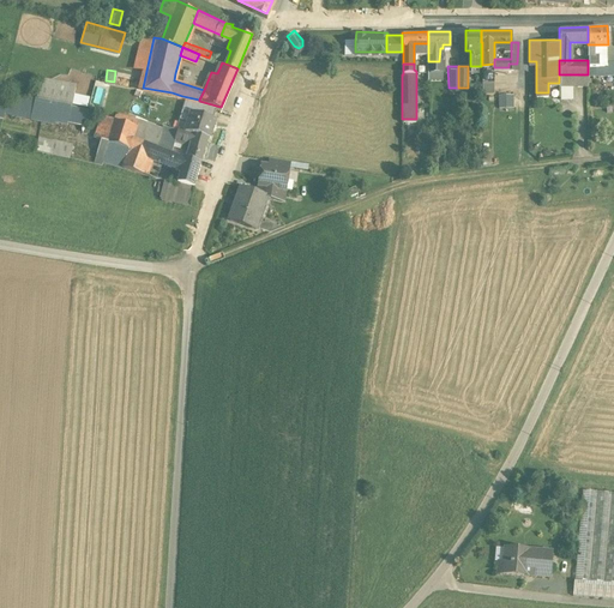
[(40,77),(36,96),(72,103),(76,84),(40,77)]
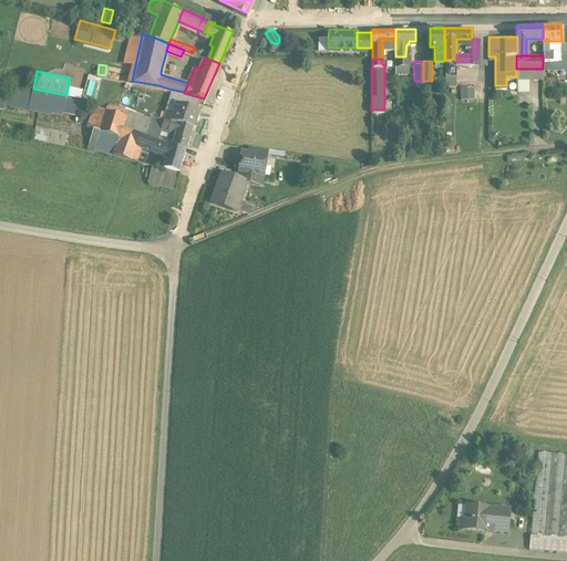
[(70,78),(66,95),(82,97),(85,84),(88,76),(74,73),(73,78),(70,78)]
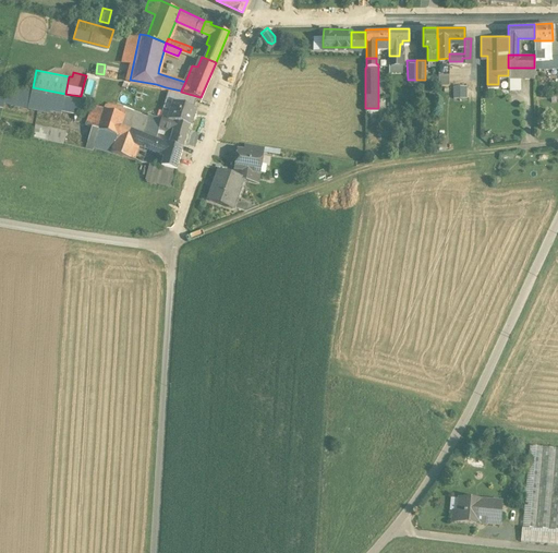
[(438,73),(437,82),(448,82),(447,73),(438,73)]
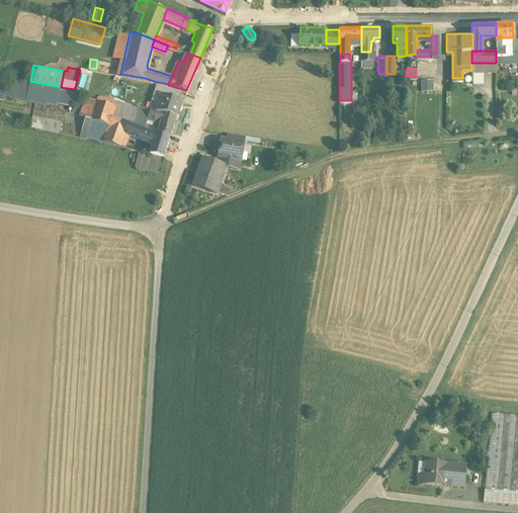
[(433,86),(432,76),(420,76),(420,87),(433,86)]
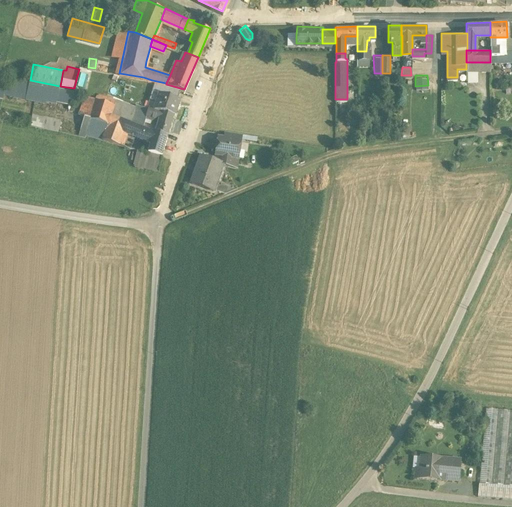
[(29,80),(7,76),(6,82),(4,92),(26,97),(30,80),(29,80)]
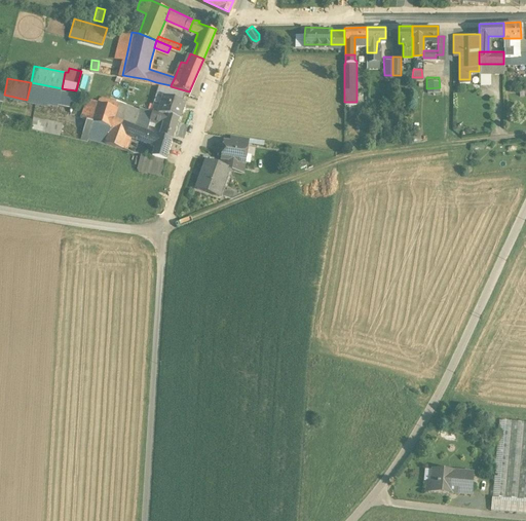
[(79,78),(76,90),(79,91),(83,92),(87,80),(79,78)]
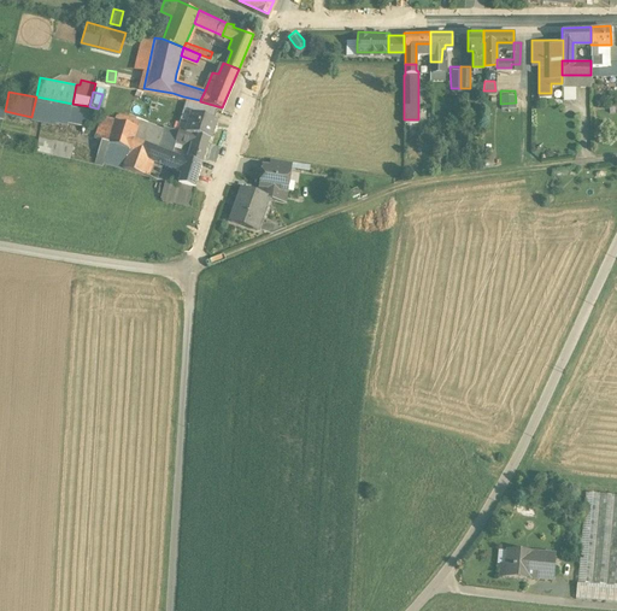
[(72,104),(36,97),(31,117),(53,122),(54,119),(68,122),(68,121),(81,123),(81,122),(82,122),(83,116),(90,117),(93,107),(89,106),(72,104)]
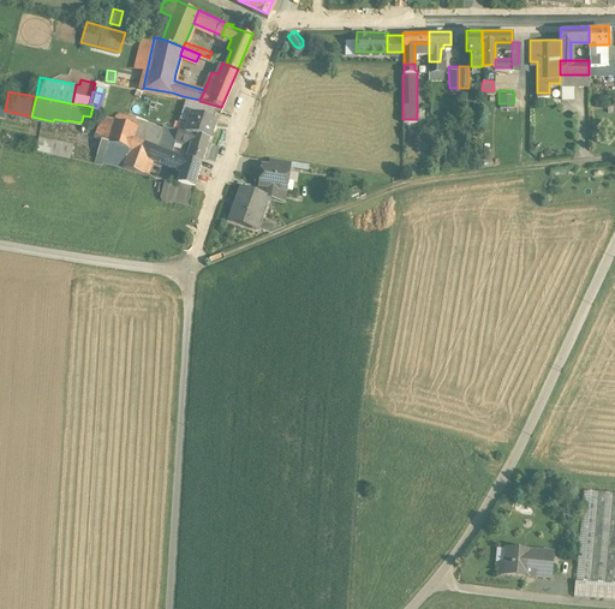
[(216,106),(199,101),(199,100),(186,96),(179,117),(189,119),(185,130),(209,135),(209,136),(210,136),(216,117),(213,117),(216,106)]
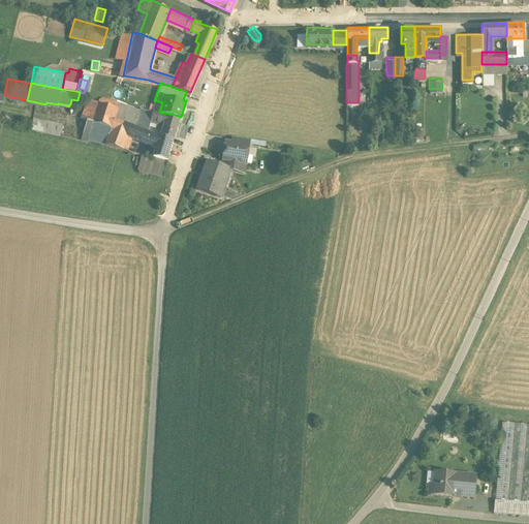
[(120,100),(100,96),(98,102),(118,108),(120,100)]
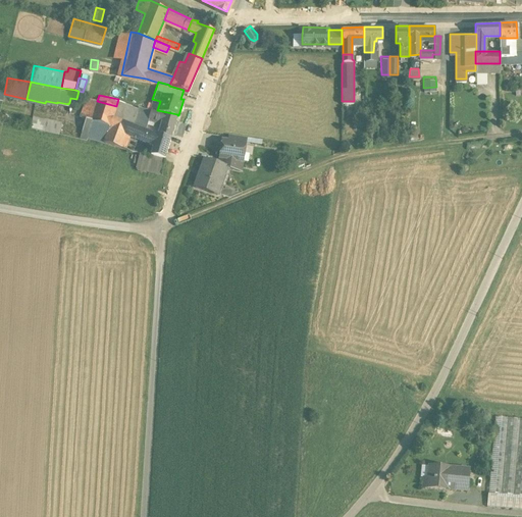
[(82,115),(91,118),(97,101),(88,98),(82,115)]
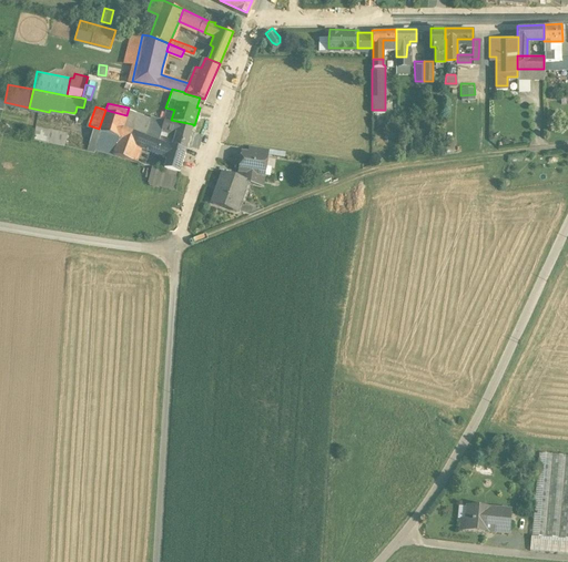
[(127,115),(105,110),(97,138),(93,146),(94,147),(113,153),(117,144),(120,135),(123,125),(127,115)]
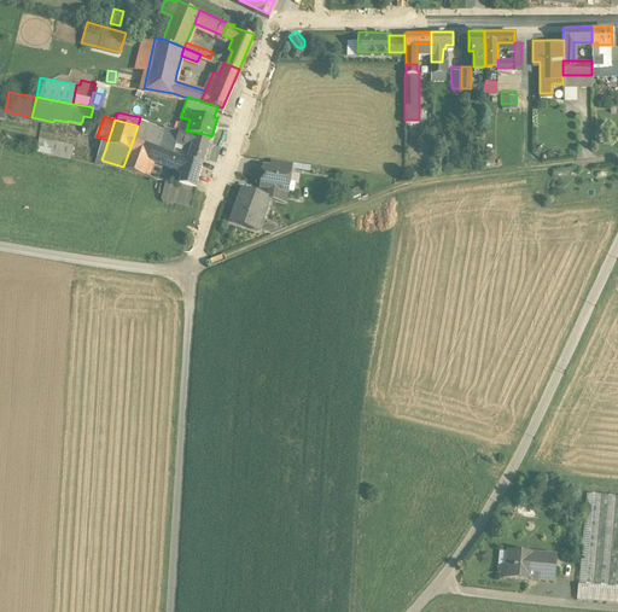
[(170,133),(165,146),(174,149),(178,138),(176,138),(181,129),(172,127),(170,133)]
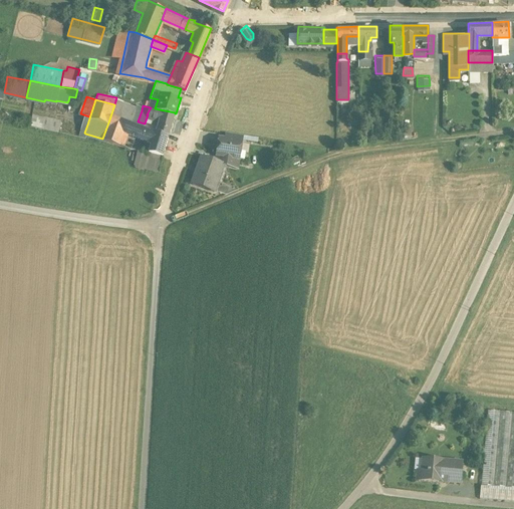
[(175,112),(151,107),(147,114),(148,114),(160,118),(160,119),(163,119),(159,132),(168,136),(175,113),(175,112)]
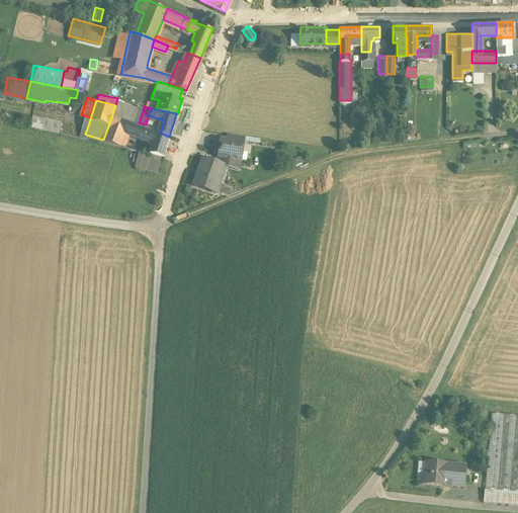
[(42,116),(33,114),(31,124),(40,126),(42,116)]
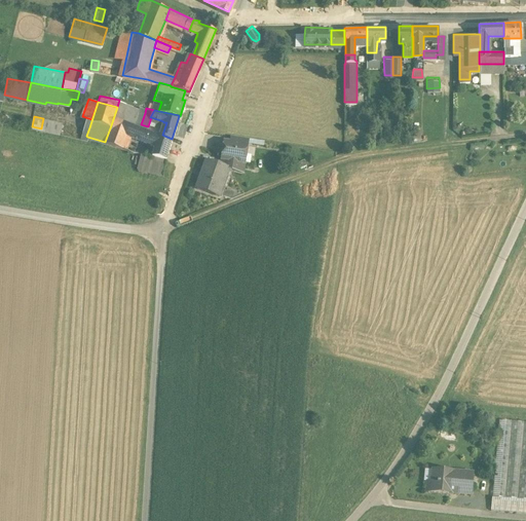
[(114,116),(111,125),(139,138),(143,127),(114,116)]
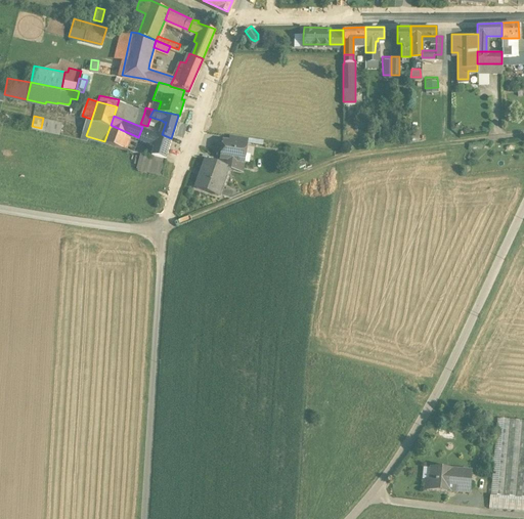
[(61,121),(43,118),(41,128),(59,131),(61,121)]
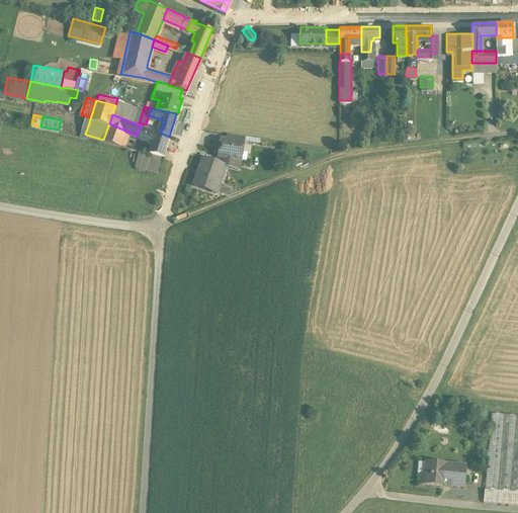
[(160,133),(141,125),(137,136),(151,141),(153,144),(150,152),(163,156),(169,137),(160,133)]
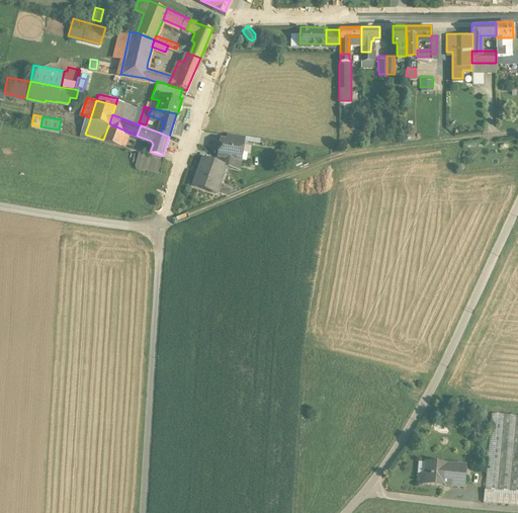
[(244,134),(228,131),(227,138),(243,141),(244,134)]
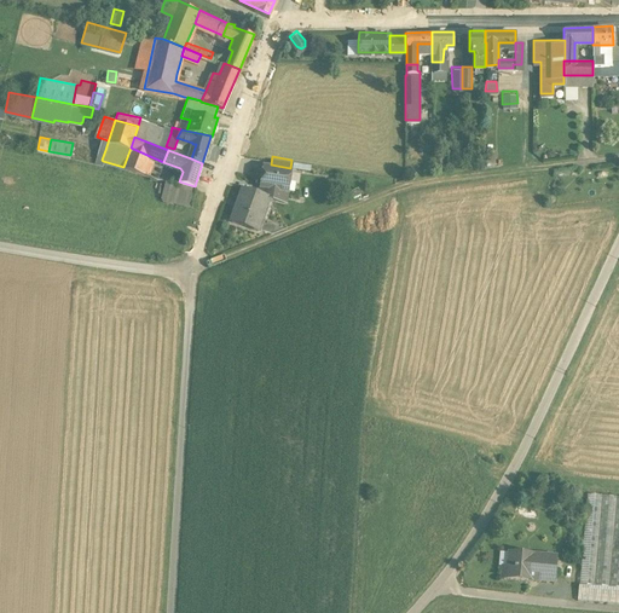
[(146,165),(127,157),(123,167),(143,172),(144,172),(146,165)]
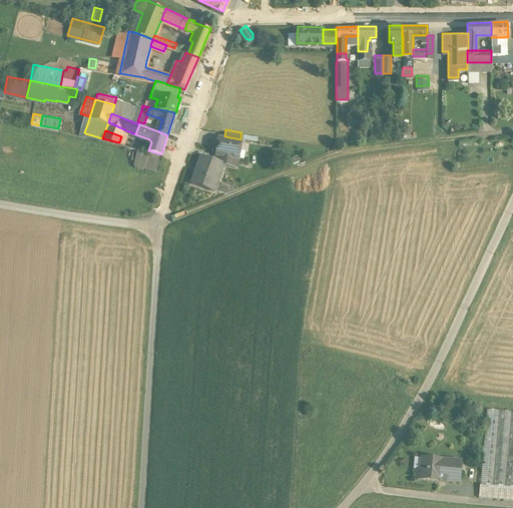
[(224,136),(218,135),(215,151),(238,155),(240,139),(224,136)]
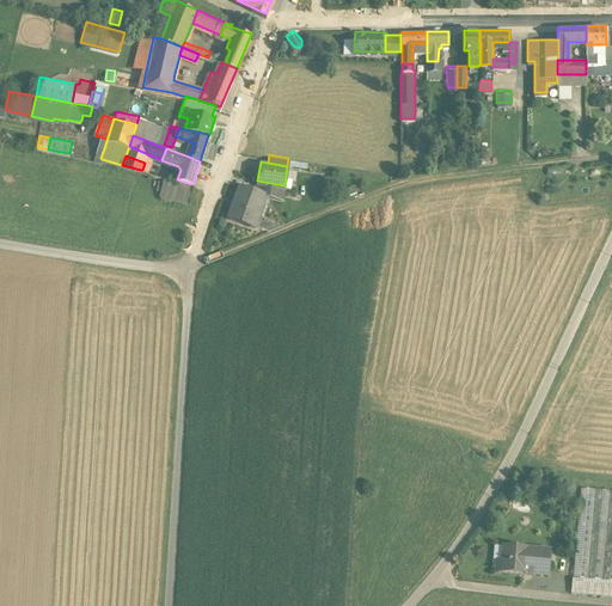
[(188,200),(193,184),(177,179),(169,177),(165,194),(188,200)]
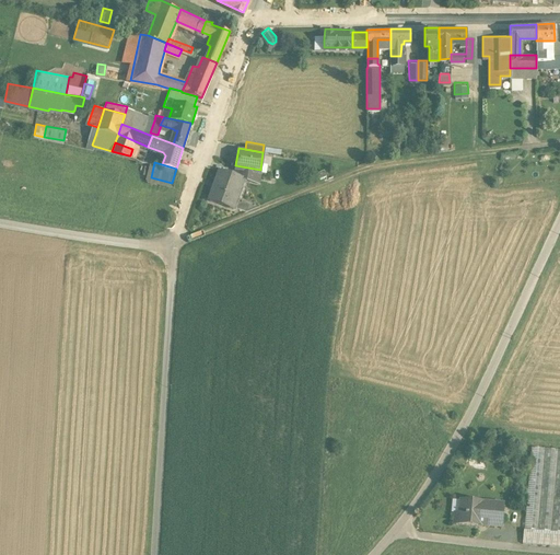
[(260,170),(235,165),(234,173),(243,176),(258,180),(260,170)]
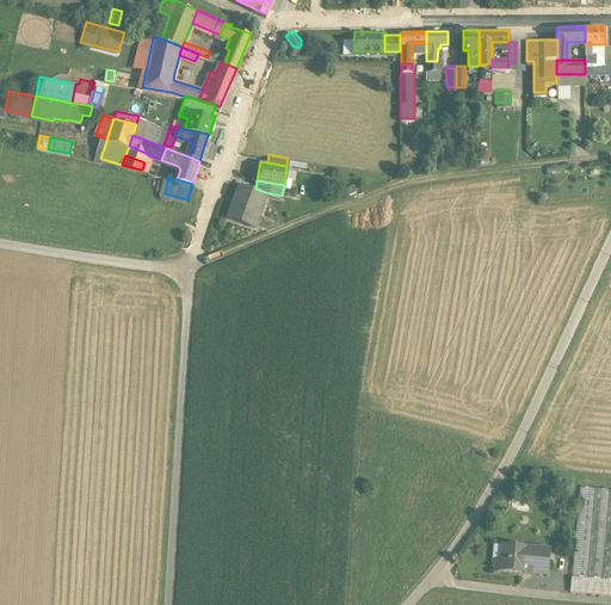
[(353,183),(345,185),(347,192),(356,189),(353,183)]
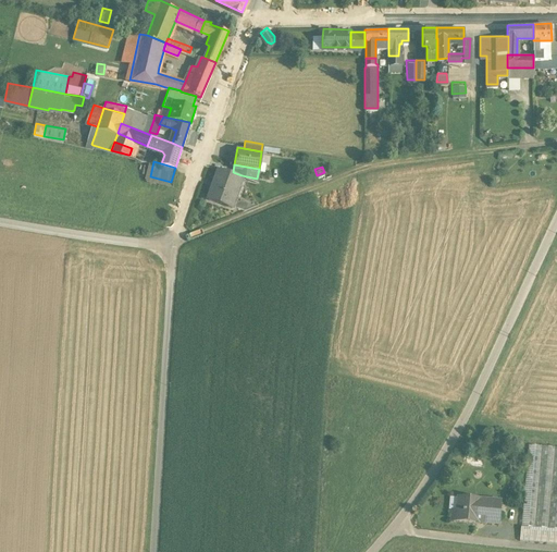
[(233,172),(218,168),(208,196),(232,205),(242,175),(233,172)]
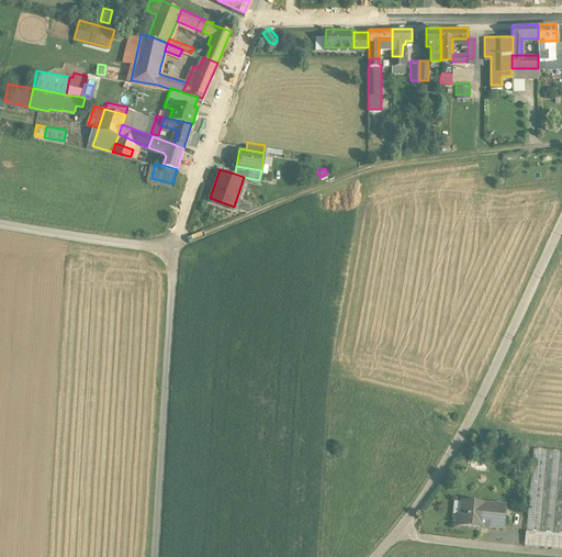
[(561,447),(532,445),(525,542),(561,545),(561,447)]
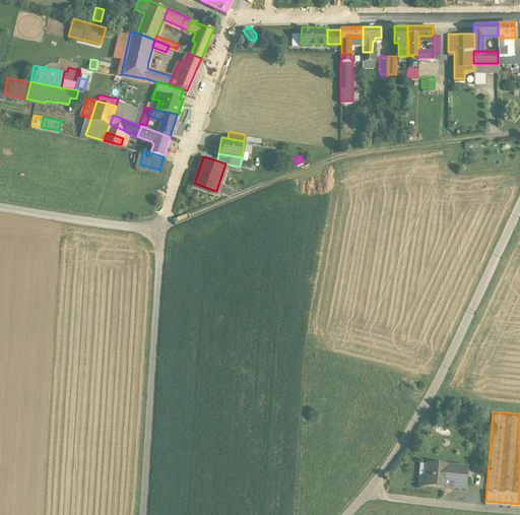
[(447,462),(428,461),(427,473),(423,473),(421,484),(444,485),(465,486),(467,465),(447,464),(447,462)]
